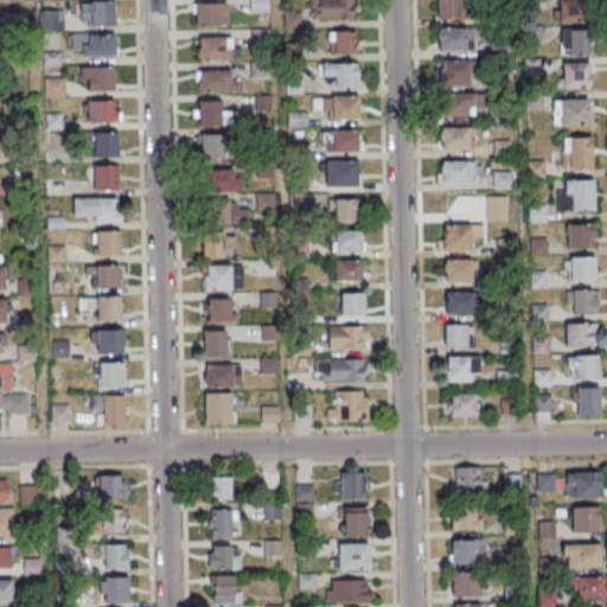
[(311,0),(312,20),(355,20),(355,0),(311,0)]
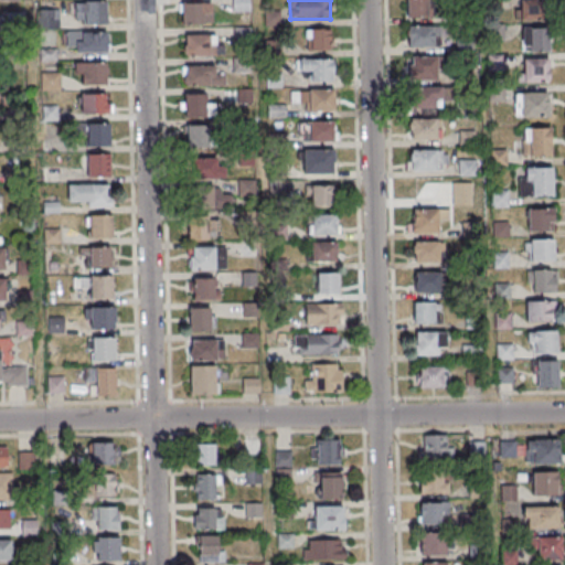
[(427,0),(405,0),(405,20),(428,20),(427,0)]
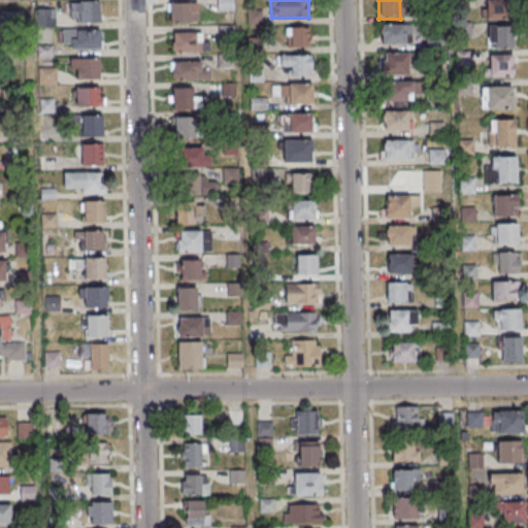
[(508,19),(508,0),(486,0),(486,19),(508,19)]
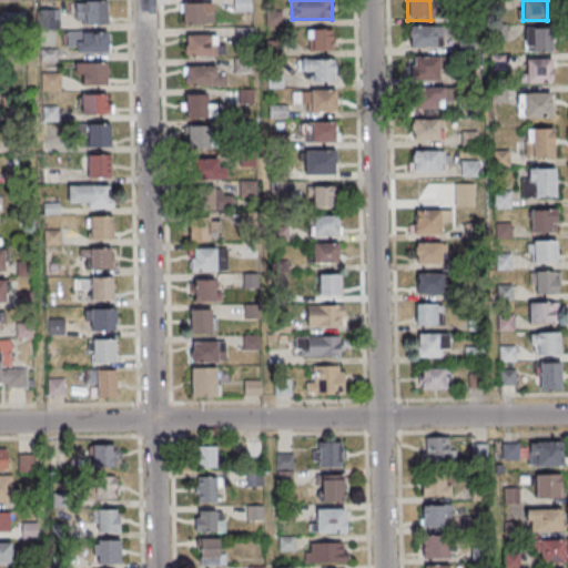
[(75,1),(75,23),(108,23),(108,1),(75,1)]
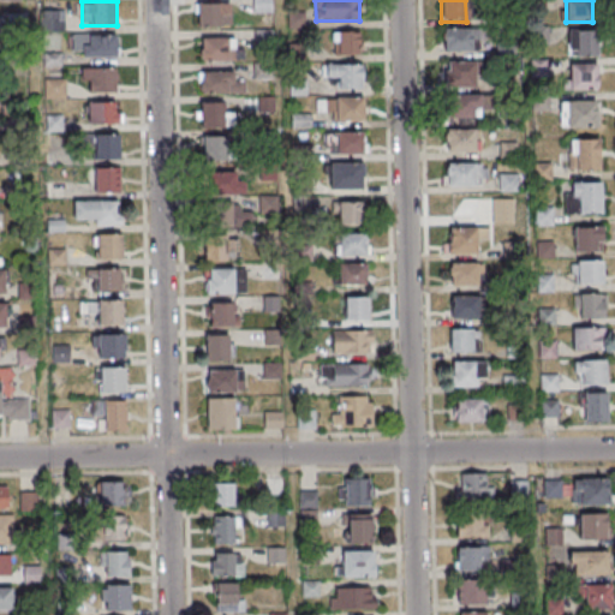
[(197,27),(231,27),(231,3),(197,3),(197,27)]
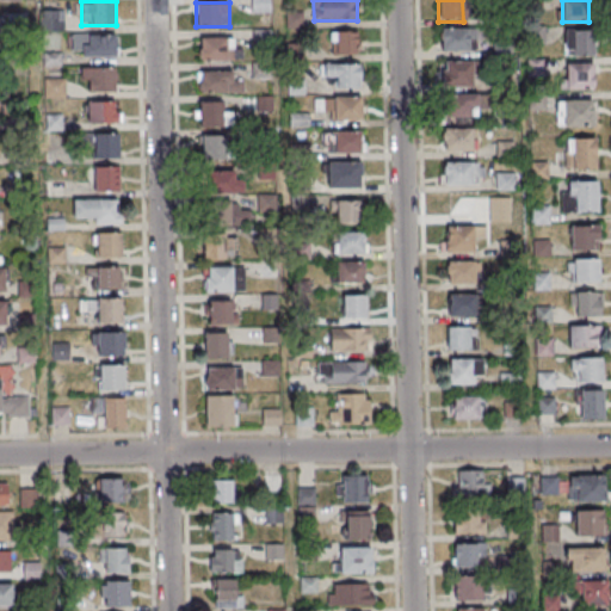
[(470,54),(470,30),(439,30),(439,54),(470,54)]
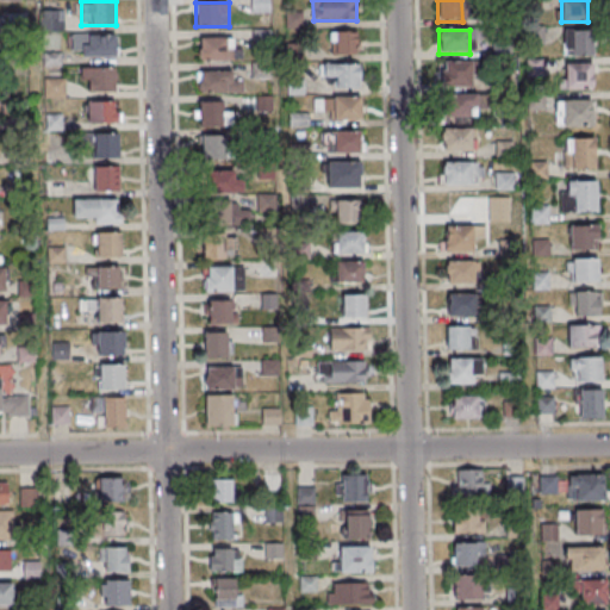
[(564,31),(564,55),(593,55),(593,31),(564,31)]
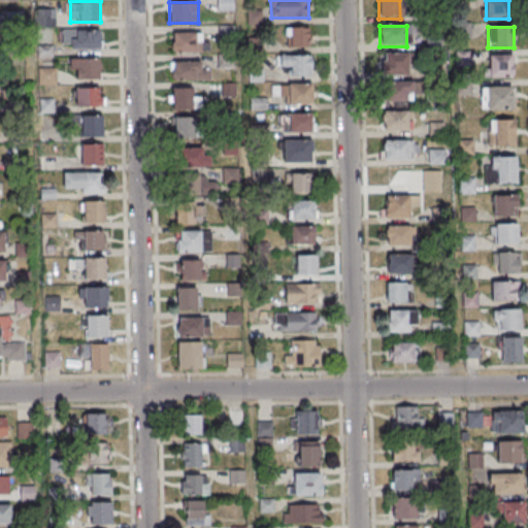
[(308,29),(286,29),(286,48),(308,48),(308,29)]
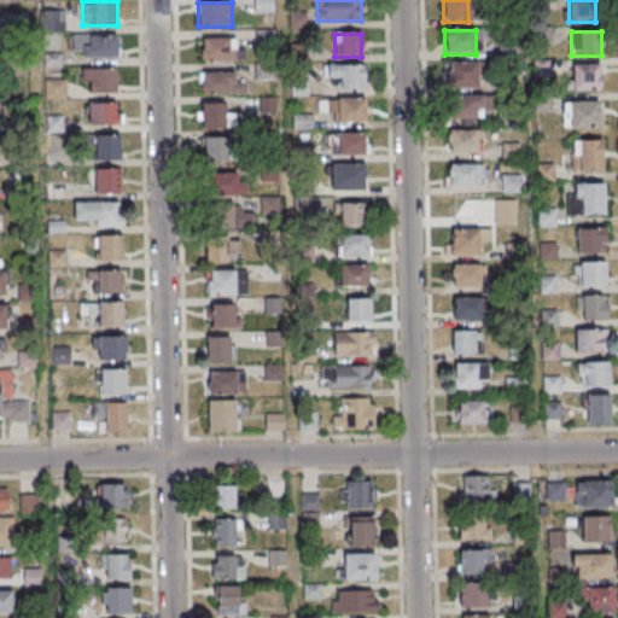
[(73,57),(118,57),(118,35),(73,35),(73,57)]
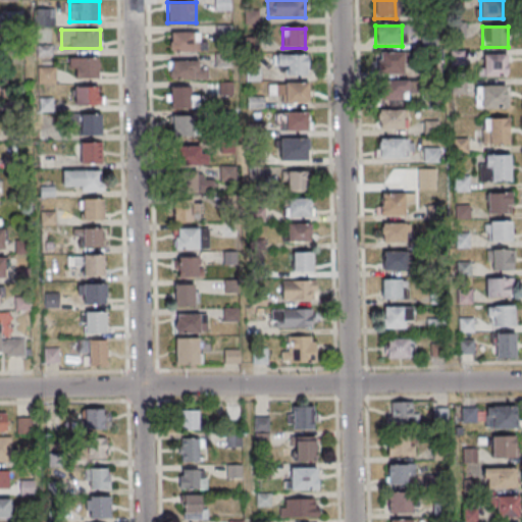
[(201,32),(169,32),(169,52),(206,52),(206,40),(201,40),(201,32)]
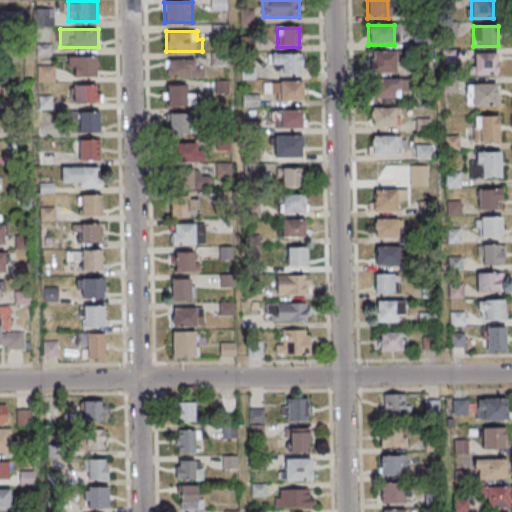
[(397,53),(370,53),(370,74),(397,74),(397,53)]
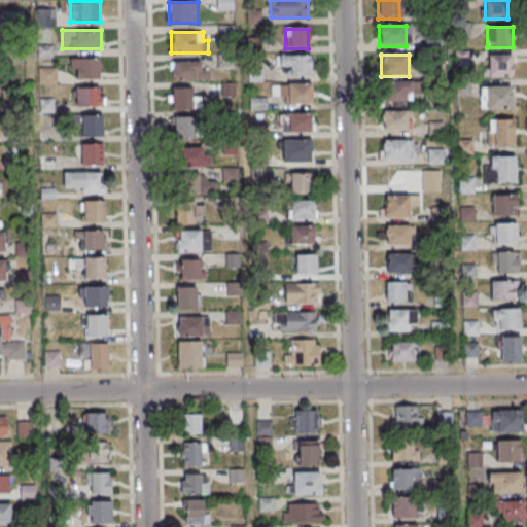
[(311,56),(278,56),(278,67),(288,67),(288,77),(311,77),(311,56)]
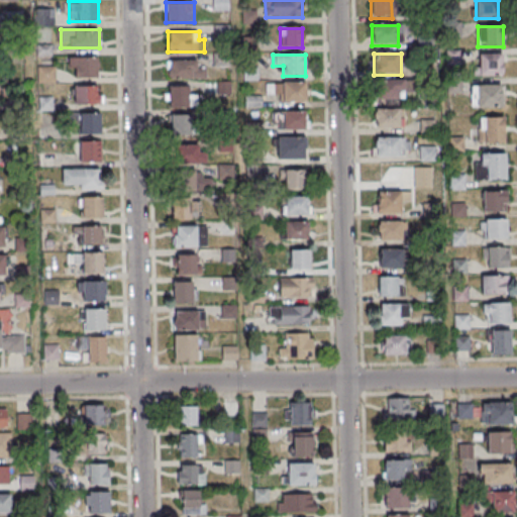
[(503,55),(481,55),(481,76),(503,76),(503,55)]
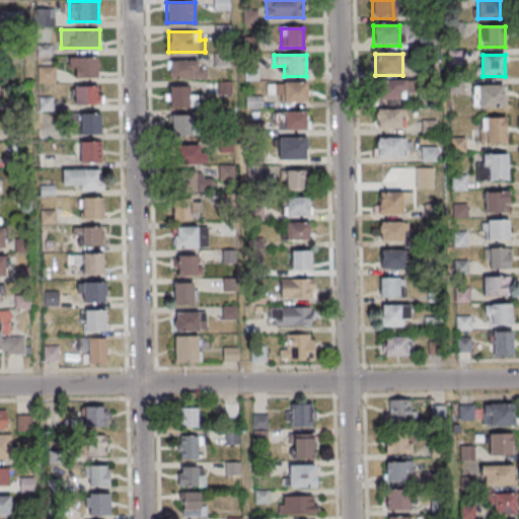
[(98,78),(98,57),(70,57),(70,78),(98,78)]
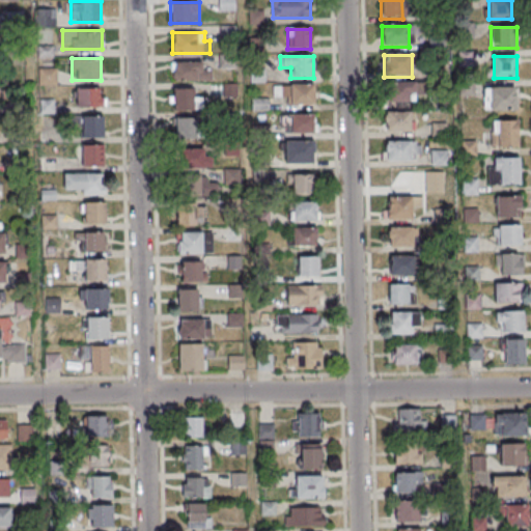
[(202,70),(202,62),(173,62),(173,82),(211,82),(211,70),(202,70)]
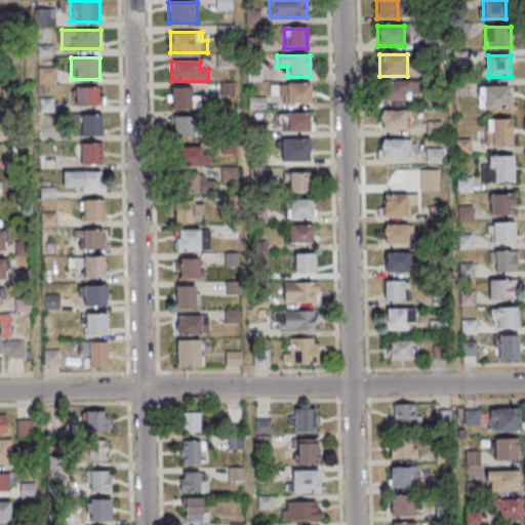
[(55,68),(38,68),(38,84),(55,84),(55,68)]
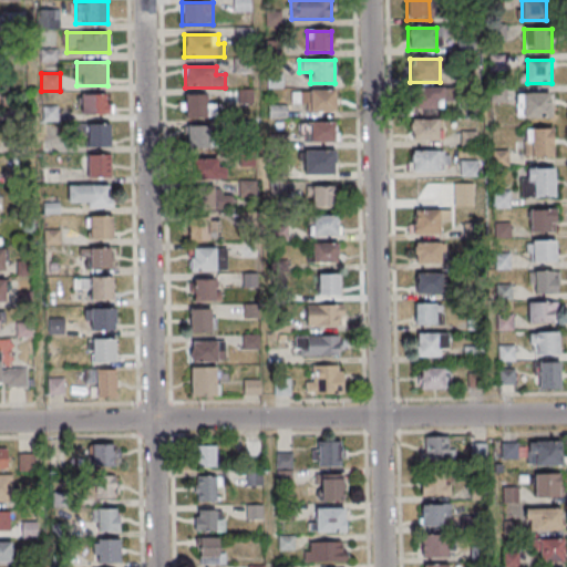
[(442,90),(412,90),(412,110),(442,110),(442,90)]
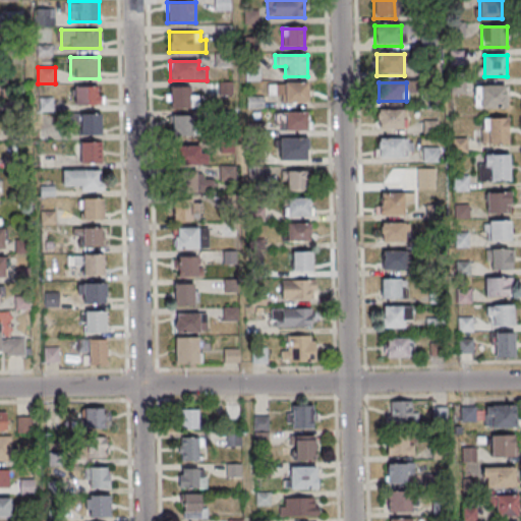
[(220,97),(232,97),(232,83),(220,83),(220,97)]
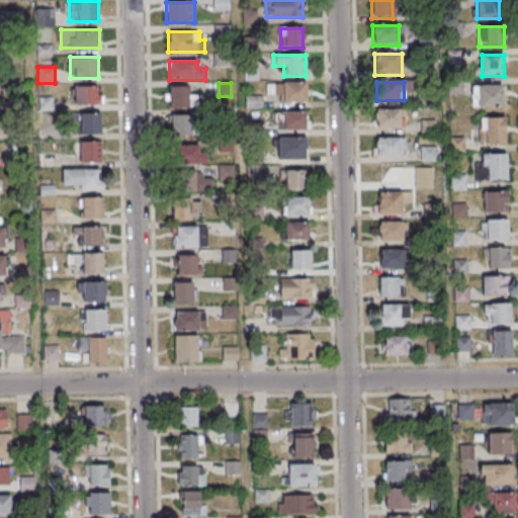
[(273,83),(273,103),(307,103),(307,83),(273,83)]
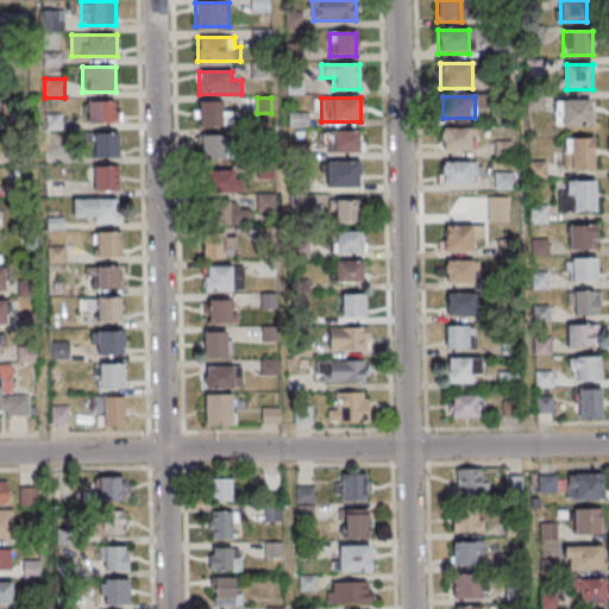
[(592,100),(560,100),(560,126),(592,126),(592,100)]
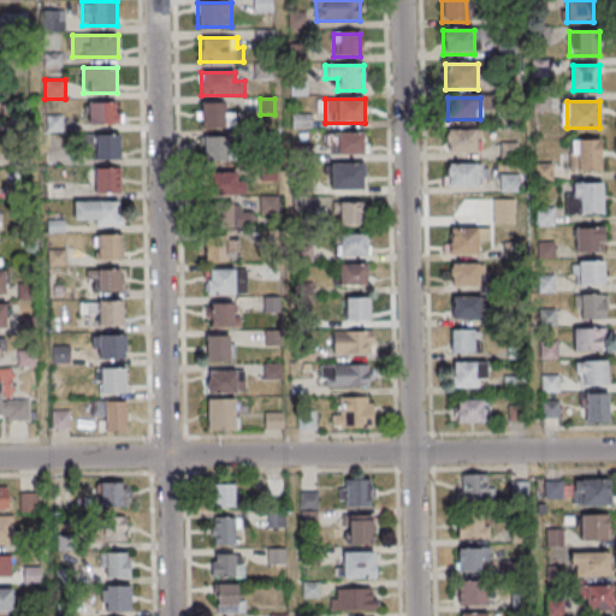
[(87,102),(87,125),(119,125),(119,102),(87,102)]
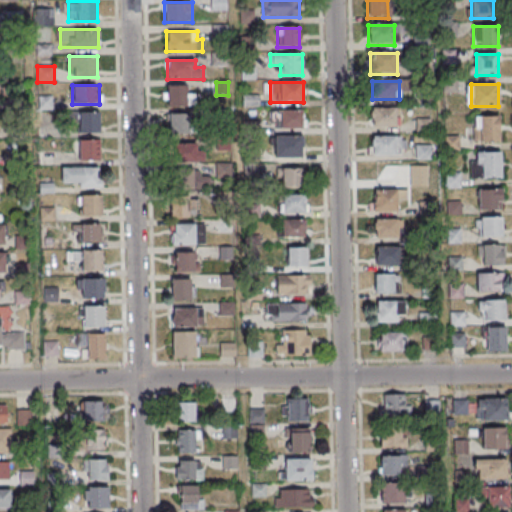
[(187,95),(187,86),(166,86),(166,107),(192,107),(192,95),(187,95)]
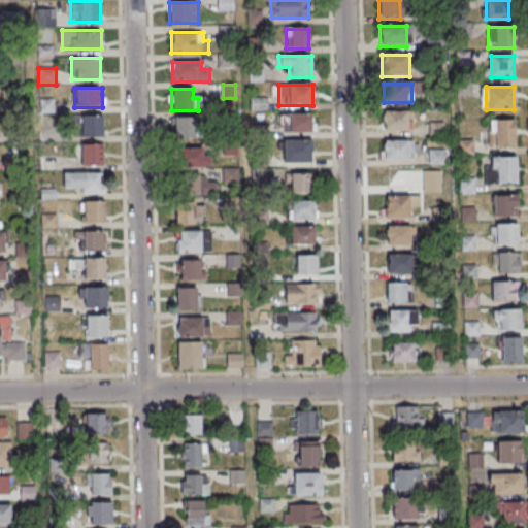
[(267,99),(250,99),(250,110),(267,110),(267,99)]
